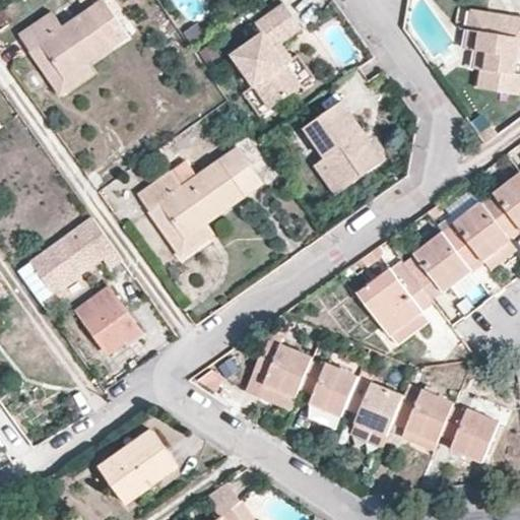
[(286,39),(293,35),(314,18),(300,0),(289,0),(256,23),(263,33),(233,55),(271,107),(314,77),(299,55),(286,39)]
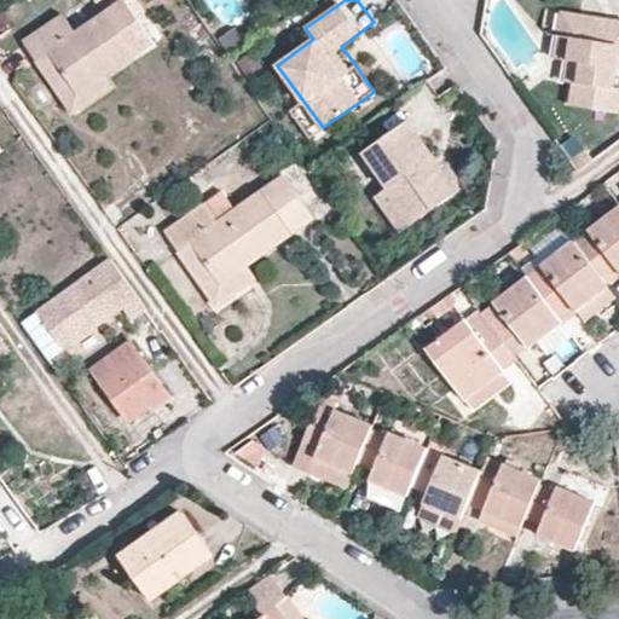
[(23,45),(36,64),(48,56),(79,98),(104,80),(155,45),(126,3),(75,35),(62,16),(23,45)]
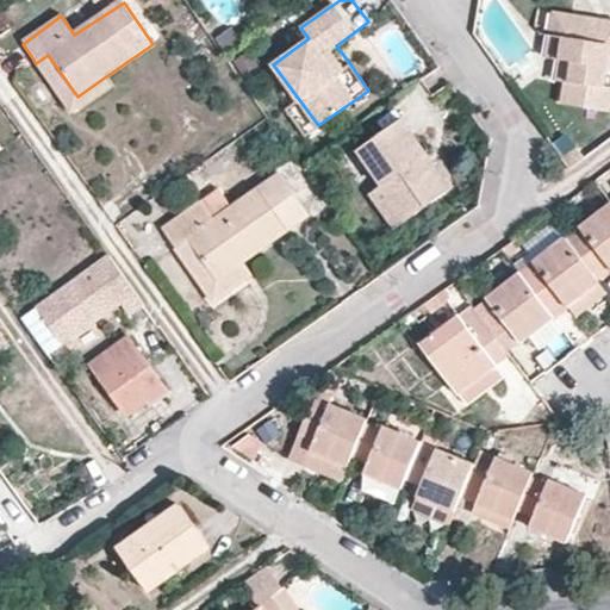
[(566,36),(571,11),(554,8),(546,56),(559,58),(564,35),(566,36)]
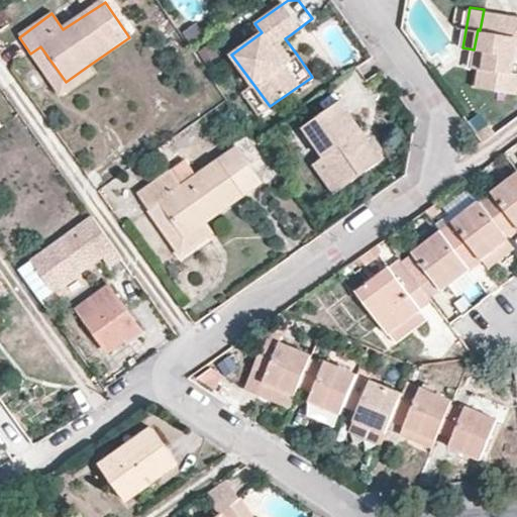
[(498,12),(484,9),(480,30),(478,29),(474,49),(480,50),(477,67),(484,68),(481,88),(511,94),(515,74),(508,73),(511,58),(516,58),(516,33),(515,35),(498,12)]
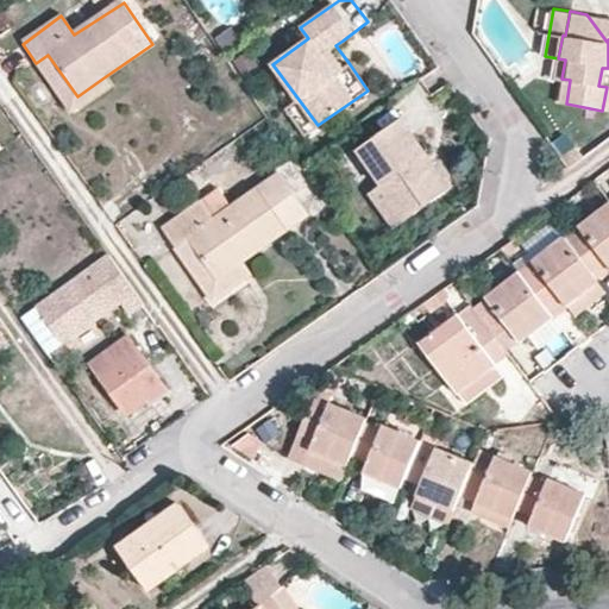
[(608,18),(586,14),(607,42),(608,39),(608,18)]
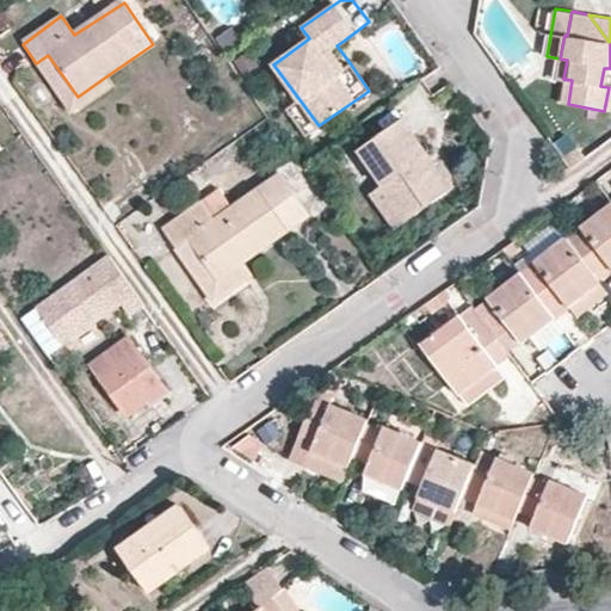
[(337,45),(351,65),(358,59),(344,41),(337,45)]
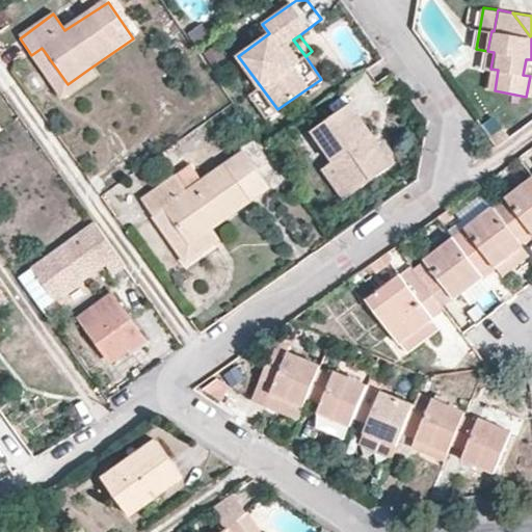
[(42,48),(31,55),(62,100),(96,77),(89,69),(68,84),(42,48)]
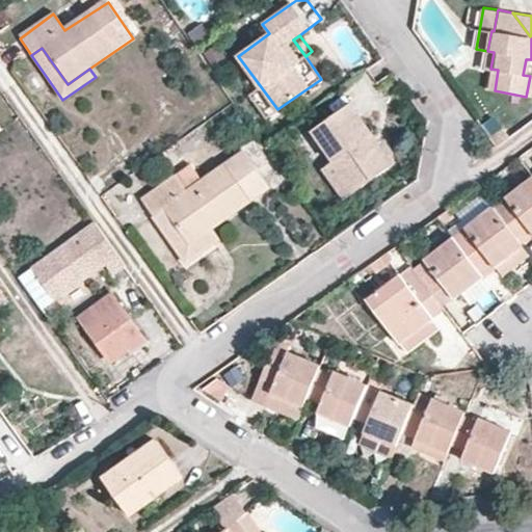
[(494,52),(487,51),(483,68),(490,69),(494,52)]
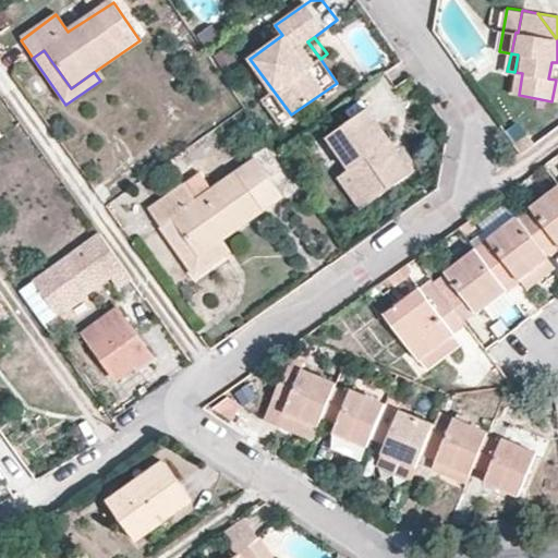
[(522,73),(514,72),(510,94),(519,95),(522,73)]
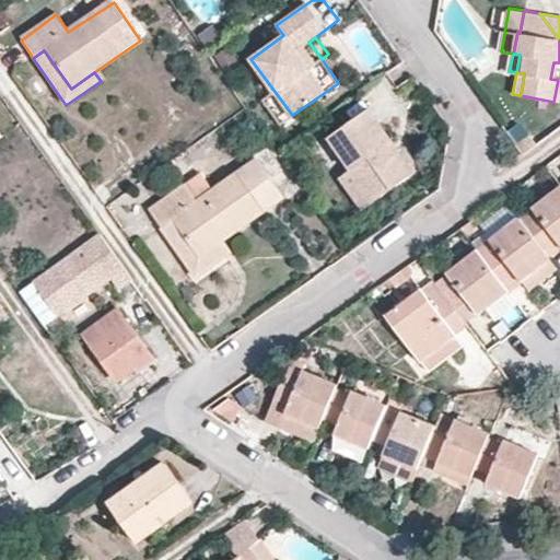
[(329,138),(352,170),(376,201),(416,173),(370,111),(329,138)]
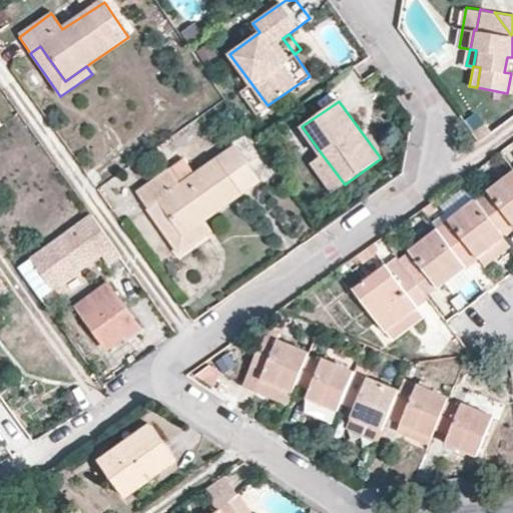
[(486,124),(473,133),(478,139),(480,141),(493,132),(486,124)]
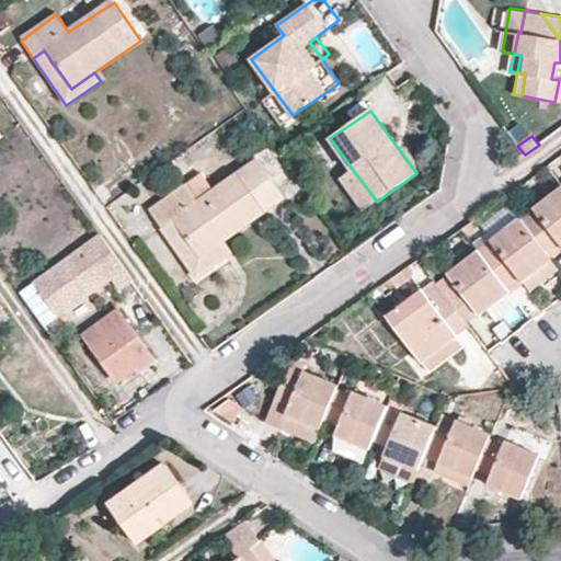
[(148,209),(161,229),(173,220),(199,256),(222,242),(285,198),(256,159),(195,201),(183,185),(148,209)]
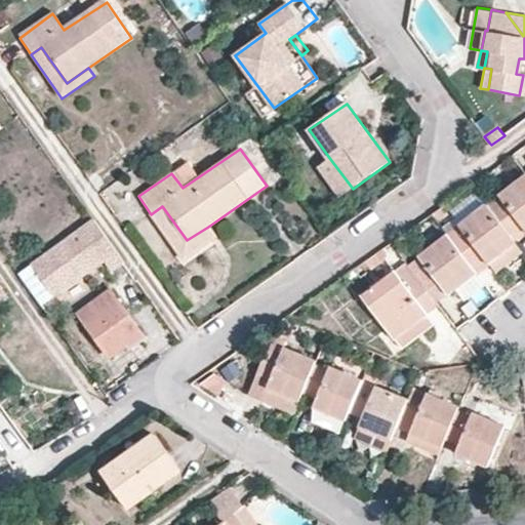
[(353,189),(330,159),(318,167),(340,197),(353,189)]
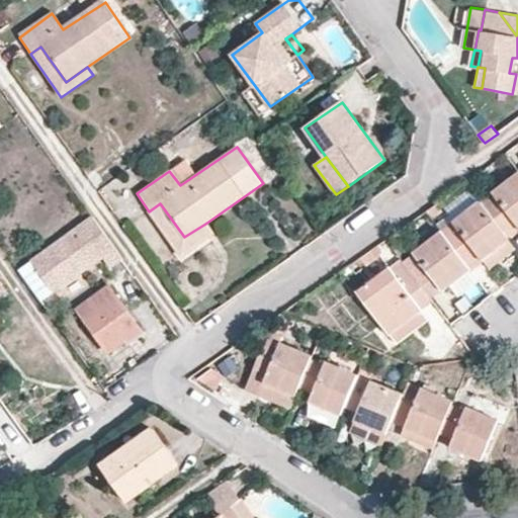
[(517,171),(480,200),(508,237),(517,230),(517,171)]
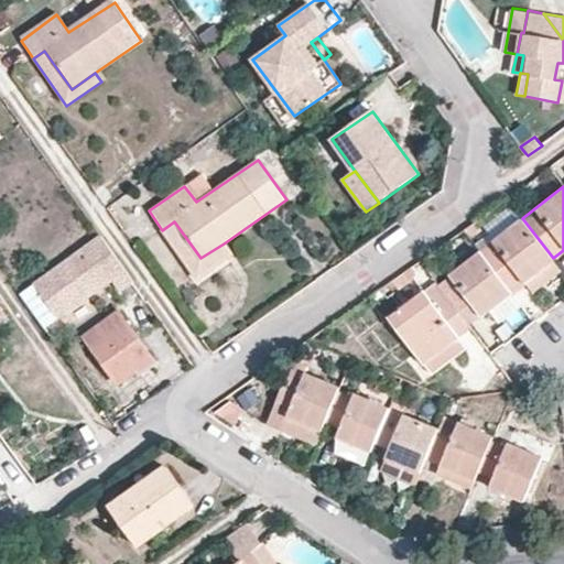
[(479,251),(522,218),(512,204),(484,227),(488,234),(474,243),(479,251)]
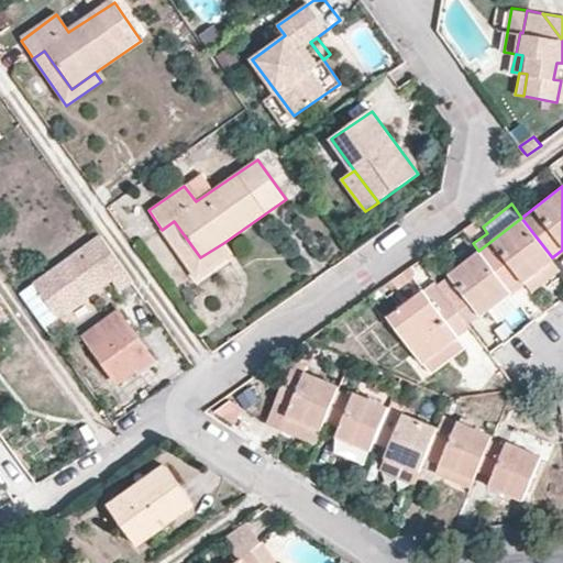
[(552,257),(521,218),(478,251),(507,288),(521,278),(522,280),(552,257)]
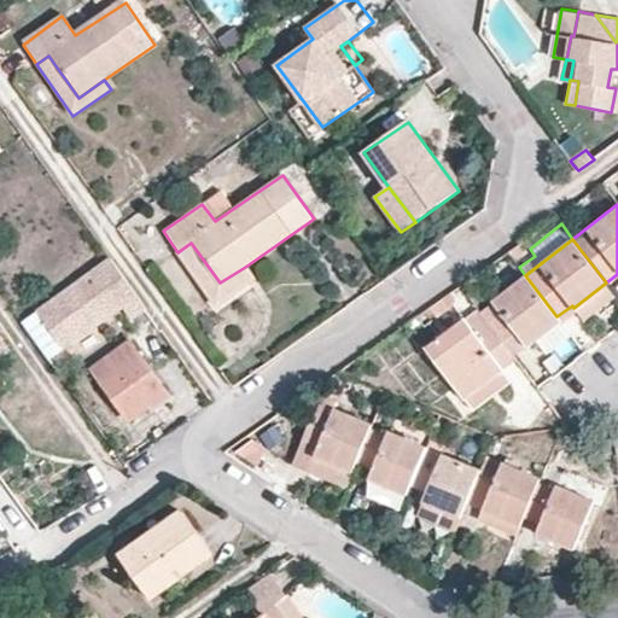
[(191,243),(178,252),(217,308),(255,280),(245,267),(220,283),(191,243)]
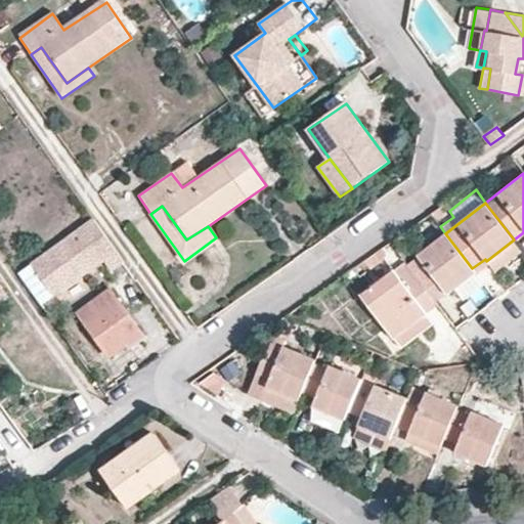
[(441,206),(430,214),(436,221),(446,213),(441,206)]
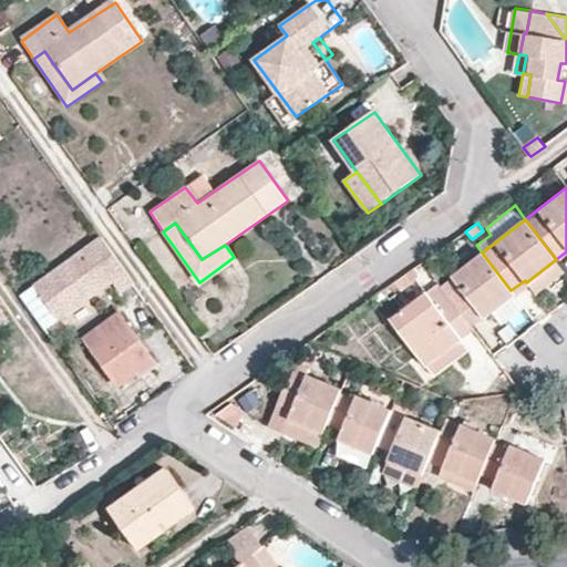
[(135,288),(101,241),(35,289),(59,320),(111,282),(122,298),(135,288)]
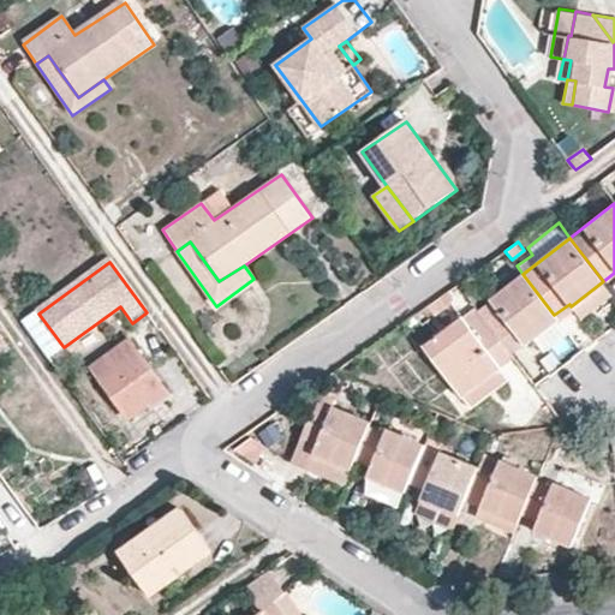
[(554,315),(523,274),(477,309),(500,340),(508,350),(524,338),(525,340),(556,317),(554,315)]
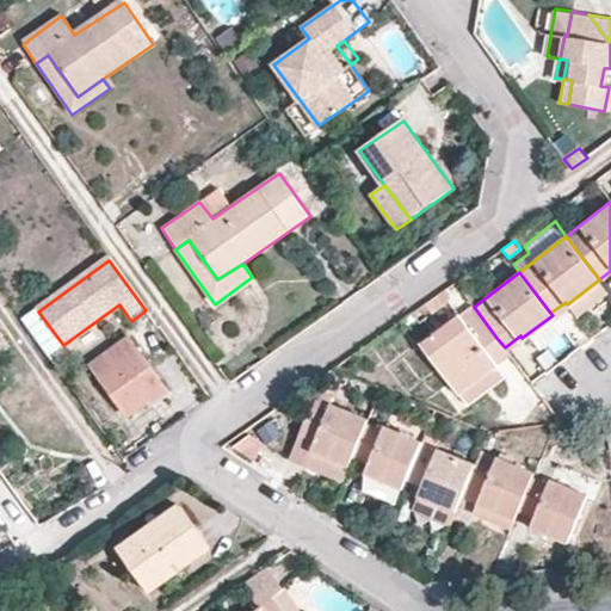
[(575,315),(608,291),(599,279),(567,304),(575,315)]
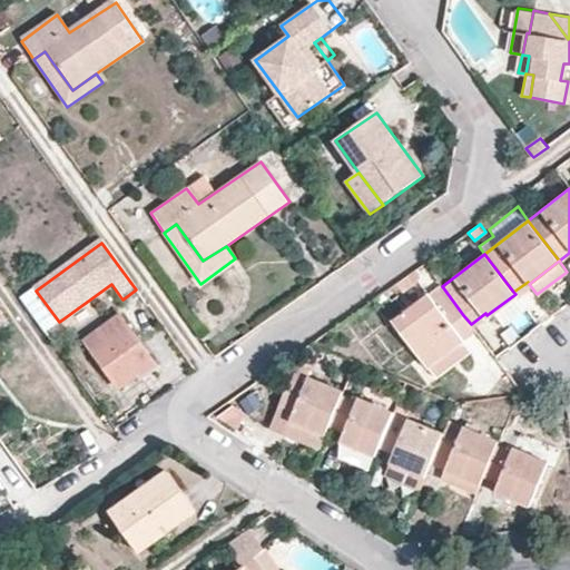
[(410,274),(396,283),(402,291),(415,282),(410,274)]
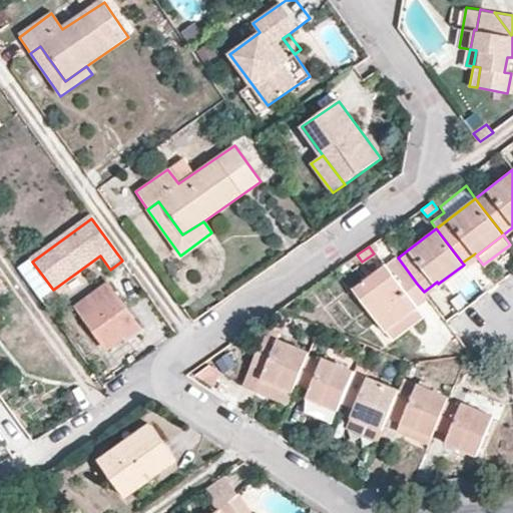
[(386,267),(398,258),(393,251),(380,260),(386,267)]
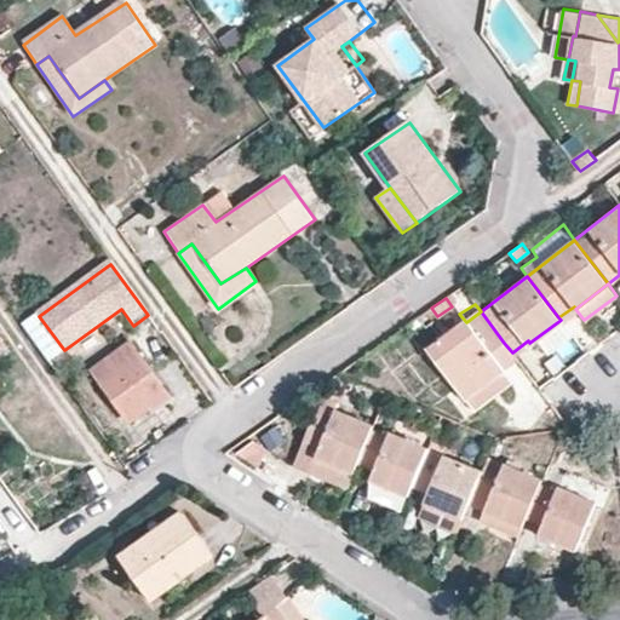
[(504,343),(481,311),(466,322),(430,350),(458,386),(465,396),(501,372),(489,354),(504,343)]
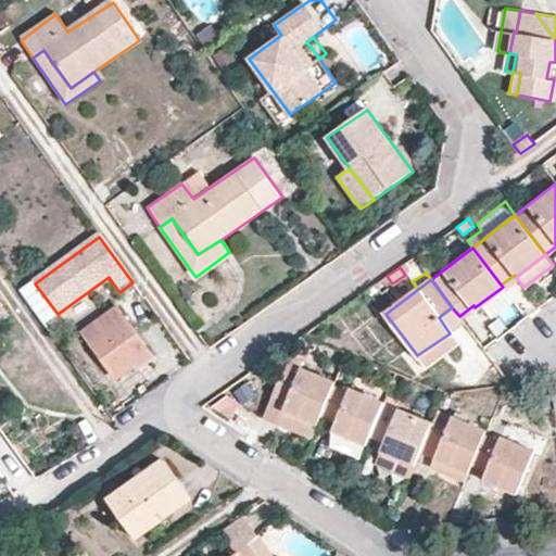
[(463,321),(459,316),(452,307),(439,317),(450,333),(463,321)]
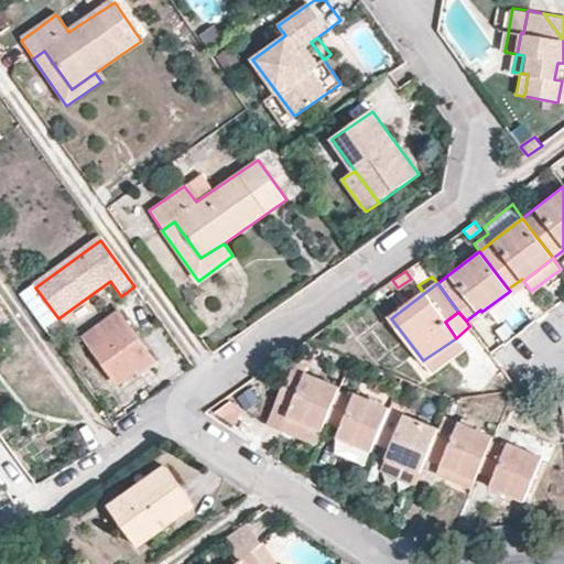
[(128,329),(117,314),(85,336),(118,381),(137,369),(140,372),(152,364),(128,329)]
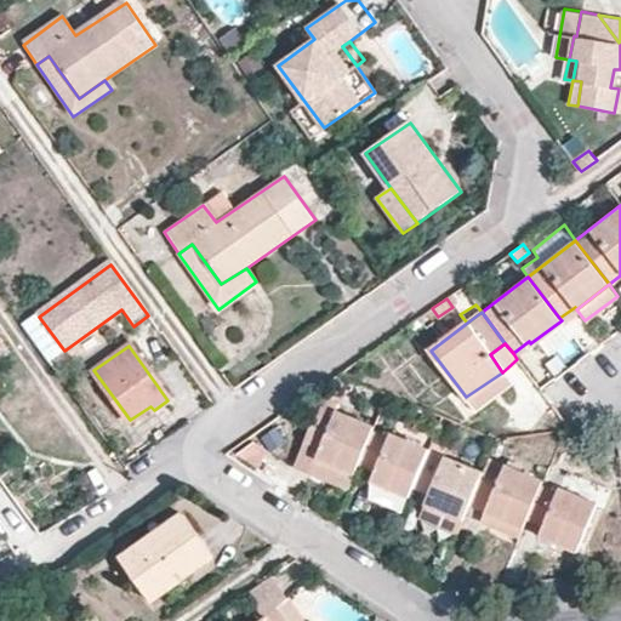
[(466,397),(459,387),(451,393),(467,414),(510,383),(502,372),(466,397)]
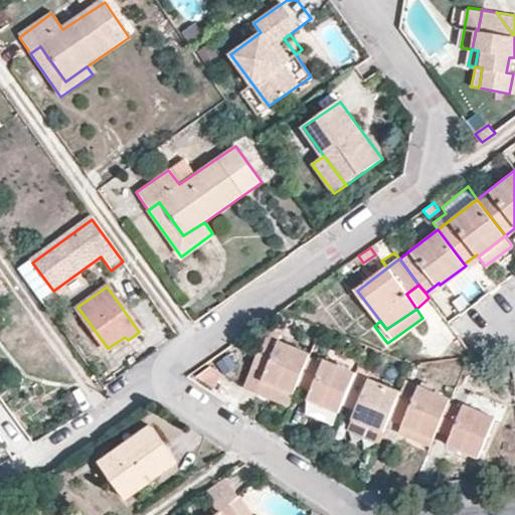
[(308,356),(309,352),(278,340),(281,334),(267,328),(247,372),(294,391),(297,383),(308,356)]
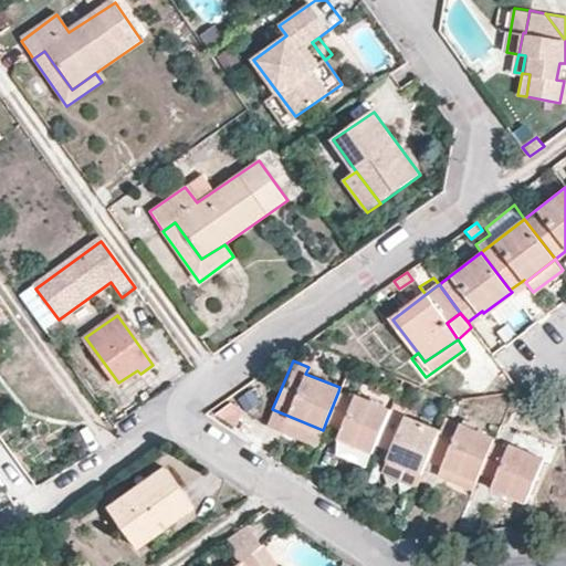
[(354,399),(338,391),(326,421),(341,427),(336,437),(371,451),(375,442),(388,409),(355,395),(354,399)]
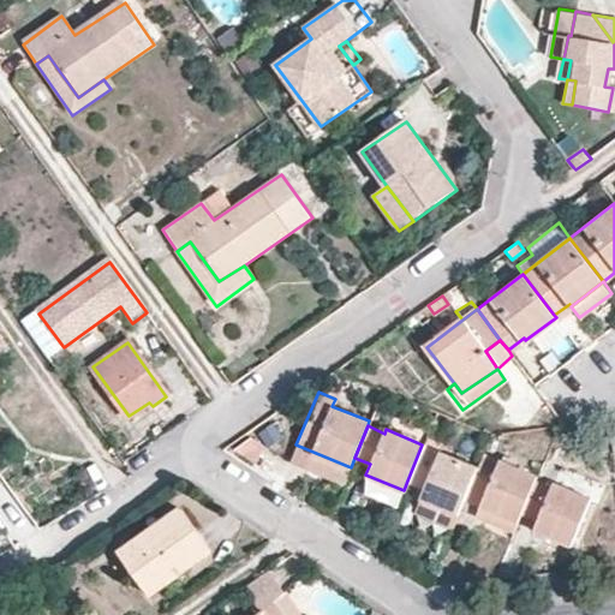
[(254,459),(264,446),(250,437),(234,448),(254,459)]
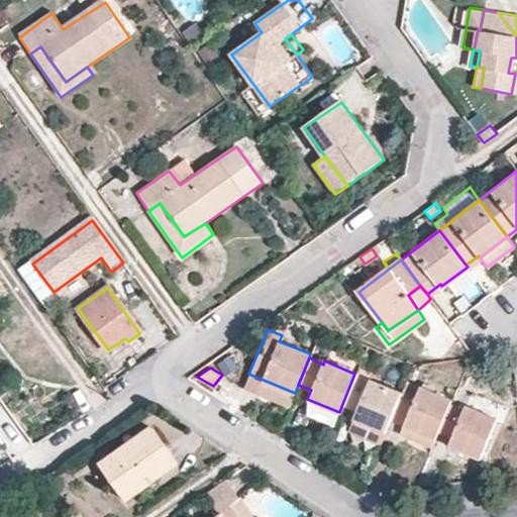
[(357,368),(354,374),(342,404),(356,409),(352,418),(385,432),(390,419),(393,411),(401,392),(371,379),(372,373),(357,368)]
